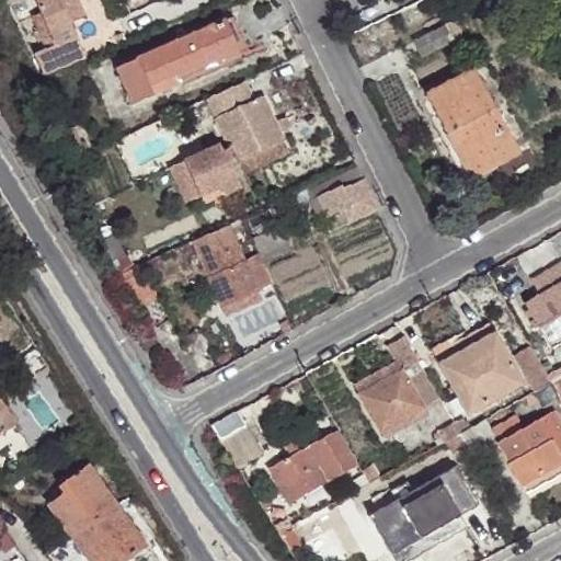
[(33,9),(29,0),(21,0),(14,3),(20,15),(33,9)]
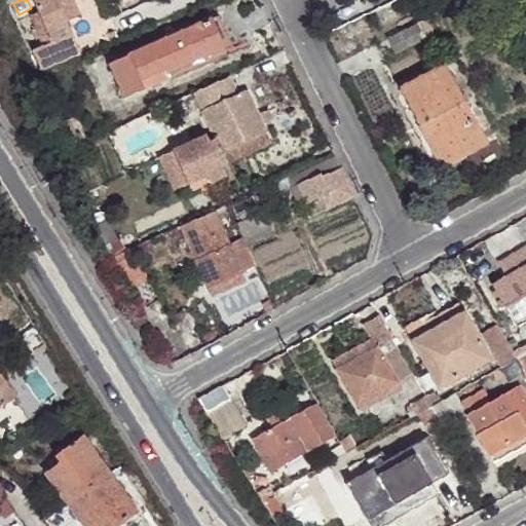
[(49,43),(70,34),(64,21),(54,0),(30,0),(36,14),(49,43)]
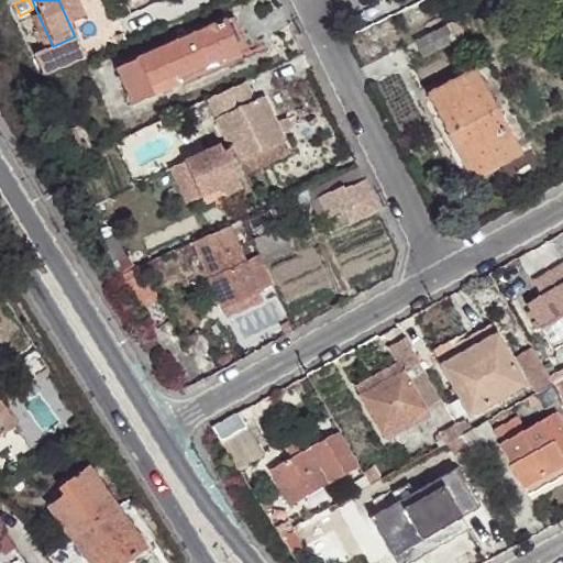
[(58,0),(68,22),(74,20),(79,12),(73,0),(58,0)]
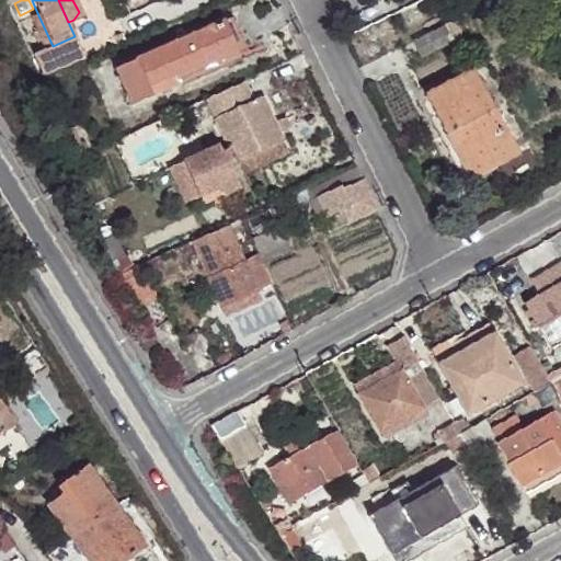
[(32,19),(46,49),(53,46),(38,15),(32,19)]
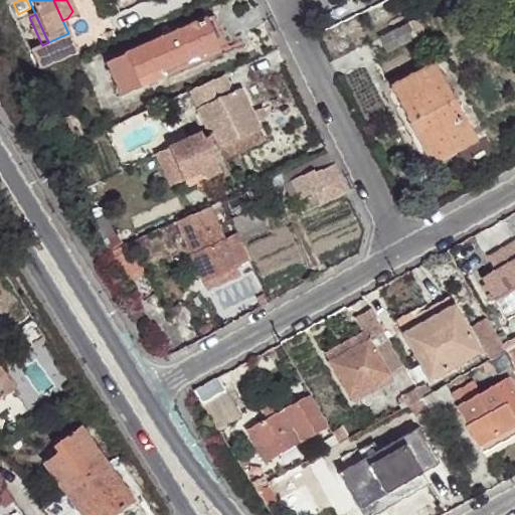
[(139,88),(137,81),(135,76),(162,66),(164,69),(218,47),(206,18),(106,61),(119,95),(139,88)]
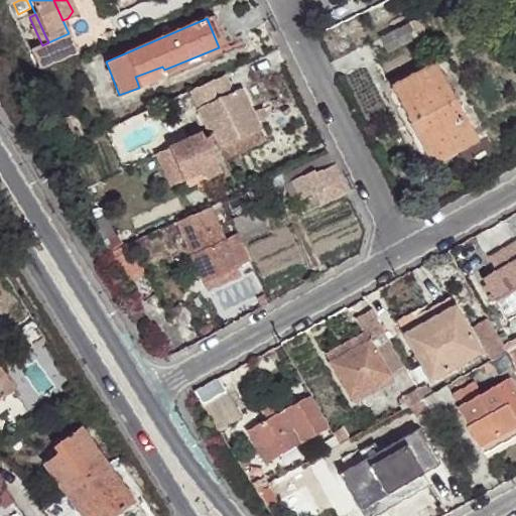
[(406,23),(414,38),(423,33),(415,19),(406,23)]
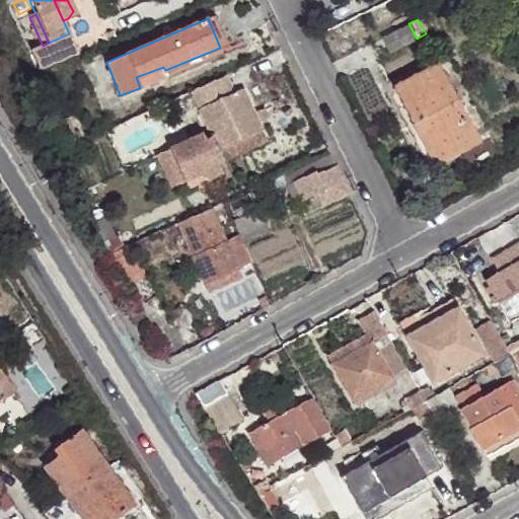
[(391,53),(417,39),(409,23),(383,38),(391,53)]
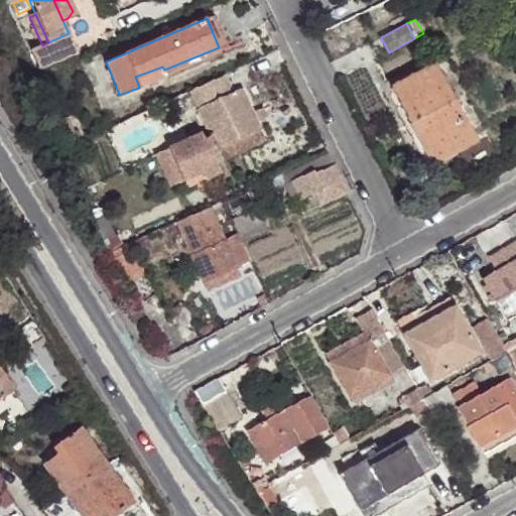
[(30,51),(38,68),(76,51),(77,50),(69,33),(48,42),(42,45),(30,51)]
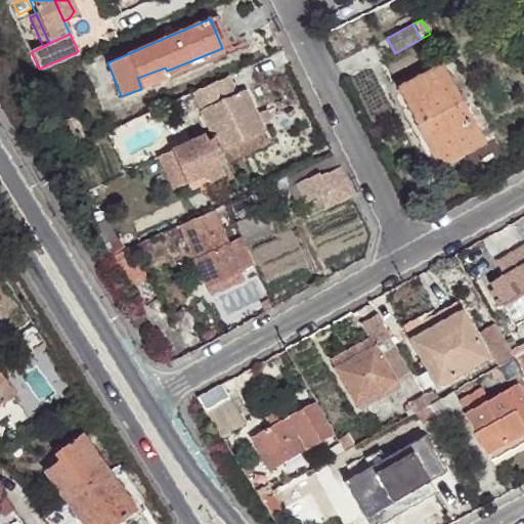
[(423,132),(439,165),(484,141),(442,62),(398,87),(406,104),(423,132)]
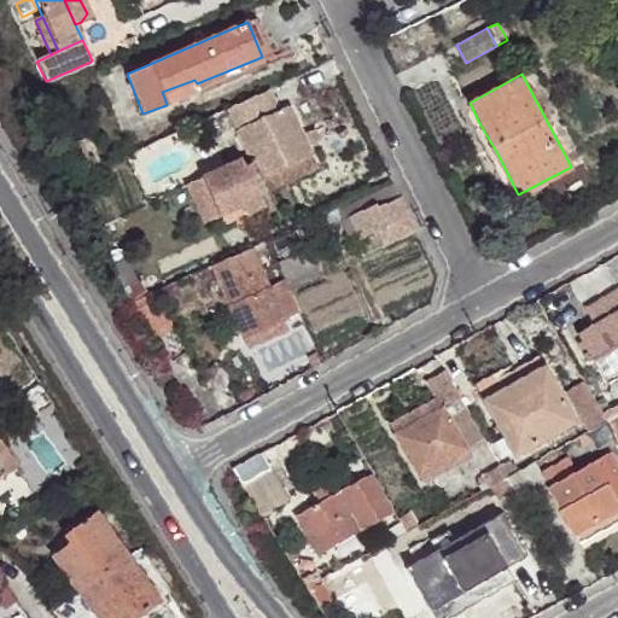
[(162,92),(164,98),(197,83),(194,80),(162,92)]
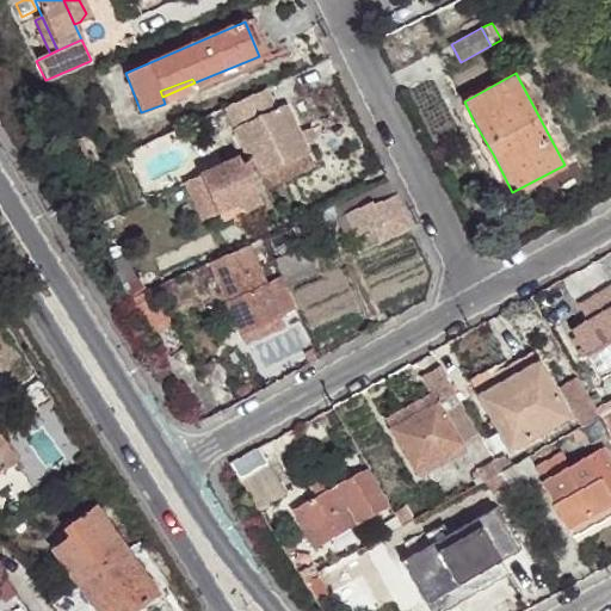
[(265,86),(223,104),(244,152),(248,160),(250,160),(255,174),(308,152),(306,144),(301,135),(287,103),(276,107),(265,86)]
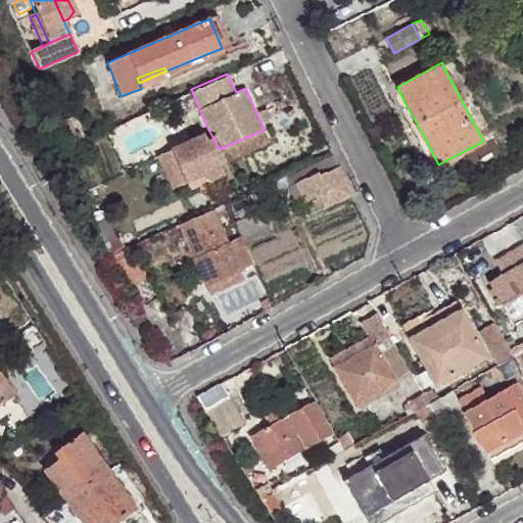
[(400,107),(415,136),(422,132),(406,104),(400,107)]
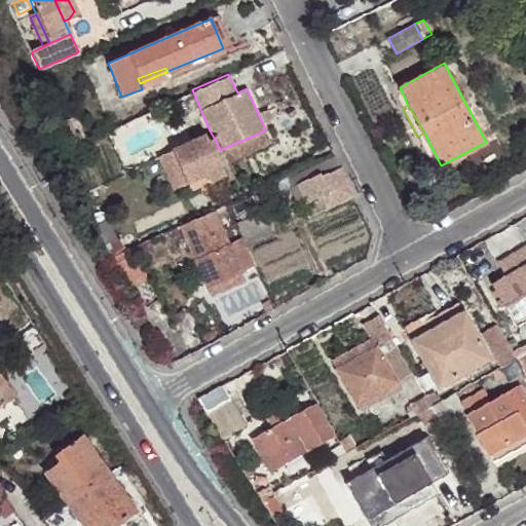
[(272,111),(259,116),(263,124),(275,119),(272,111)]
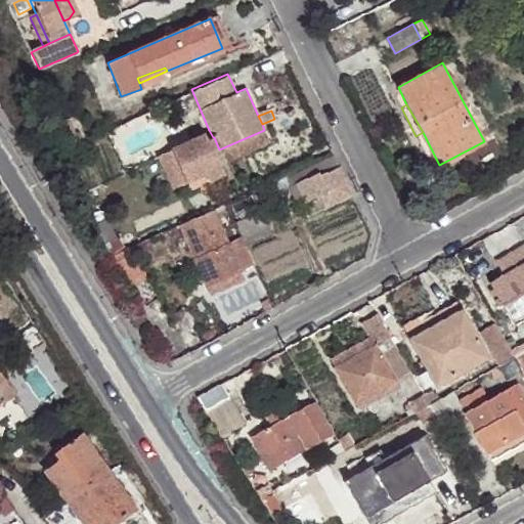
[(66,132),(70,143),(83,137),(78,126),(66,132)]
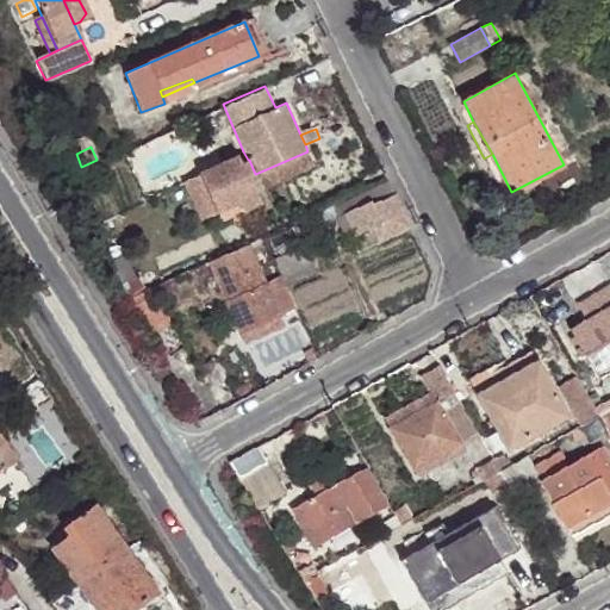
[(255,174),(248,178),(254,192),(313,166),(307,151),(255,174)]
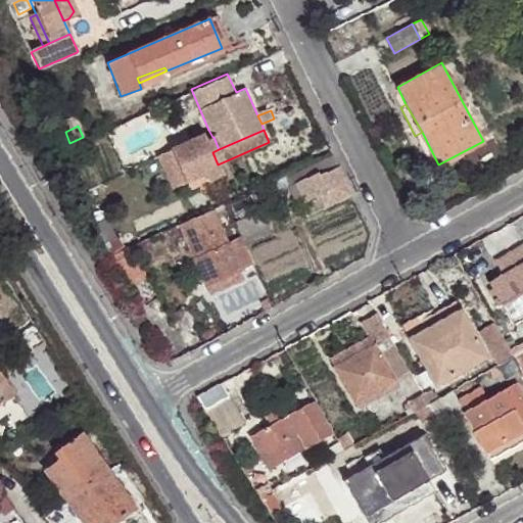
[(431,169),(438,164),(422,132),(415,136),(431,169)]
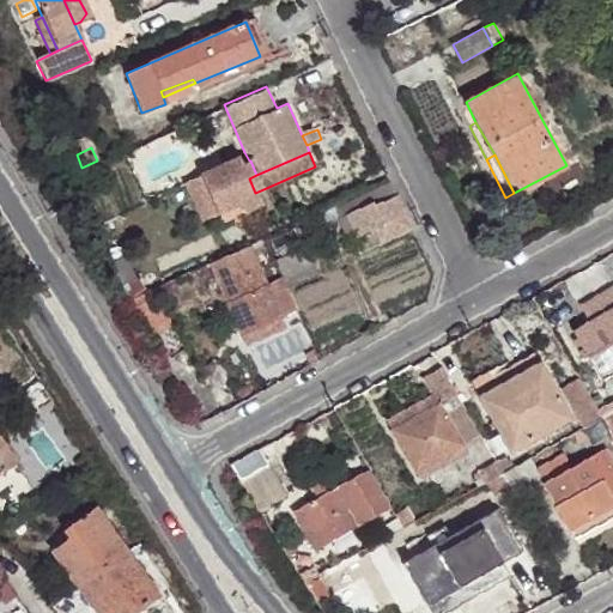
[(238,156),(199,173),(216,212),(238,201),(242,211),(260,202),(255,193),(249,178),(256,175),(250,161),(249,161),(246,163),(246,162),(242,163),(238,156)]
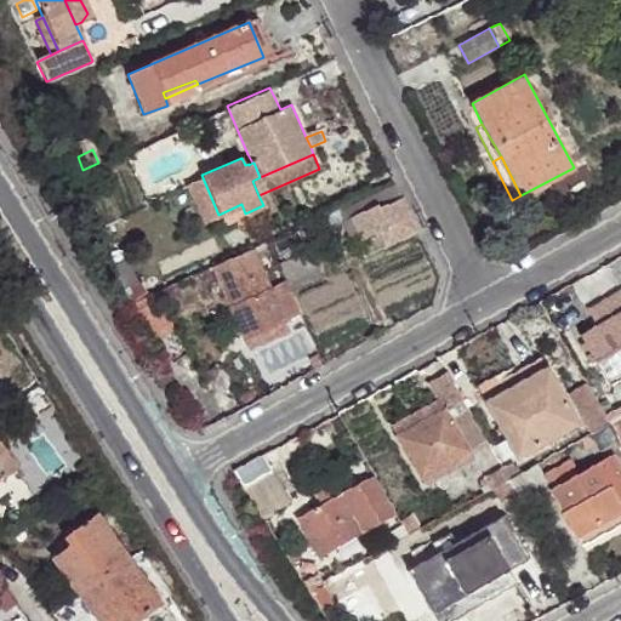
[(201,175),(184,182),(203,222),(218,215),(201,175)]
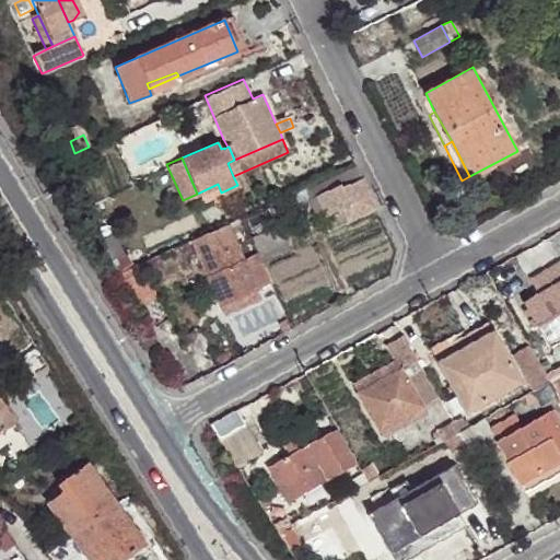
[(348,206),(371,195),(363,178),(341,188),(339,188),(348,206)]
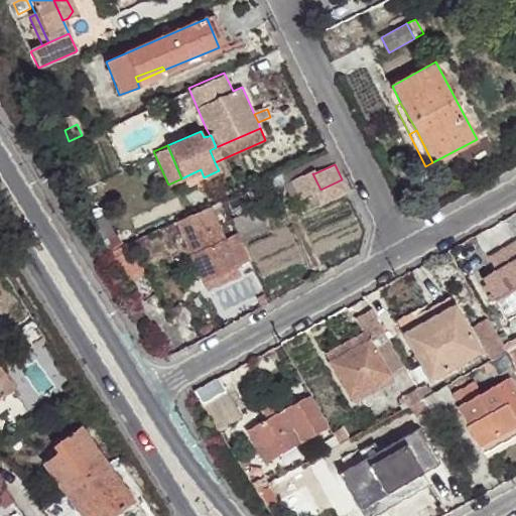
[(301,199),(316,190),(320,189),(312,173),(314,173),(312,169),(292,179),(301,199)]
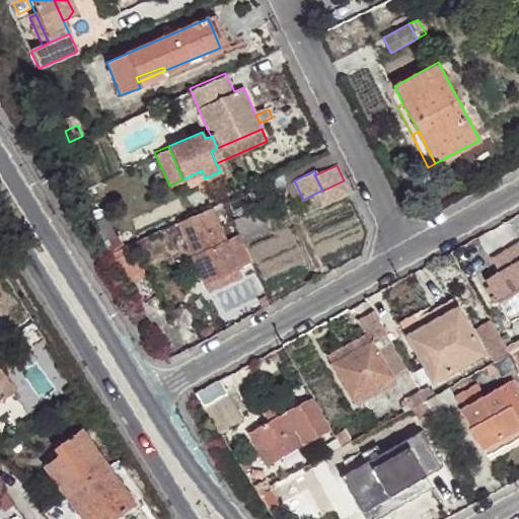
[(324,205),(350,193),(344,180),(322,191),(318,192),(324,205)]
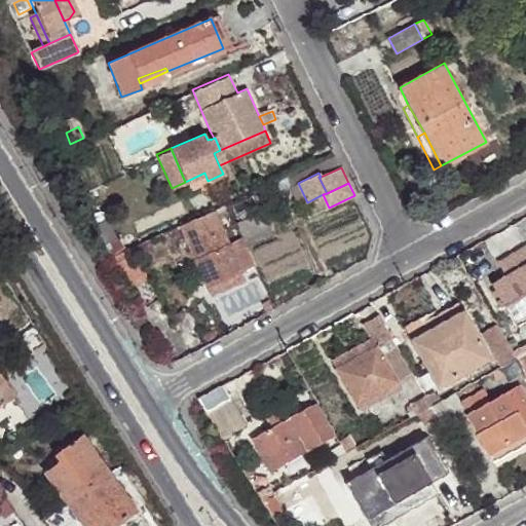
[(216,209),(178,225),(205,289),(208,288),(241,271),(254,266),(241,236),(230,241),(216,209)]
